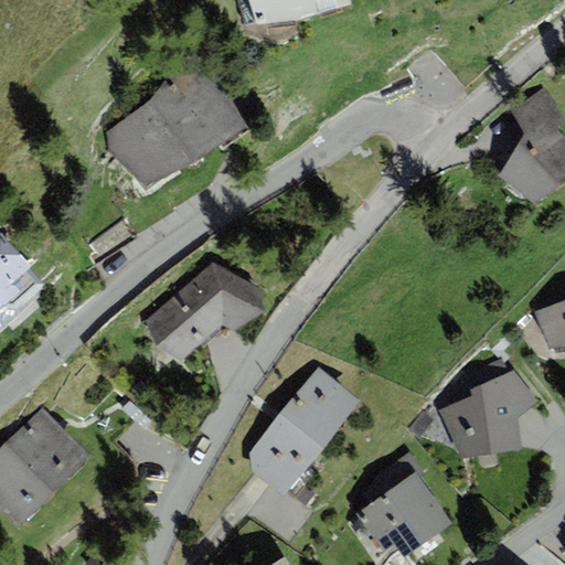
[(296,22),(350,6),(348,0),(248,0),(256,24),(296,22)]
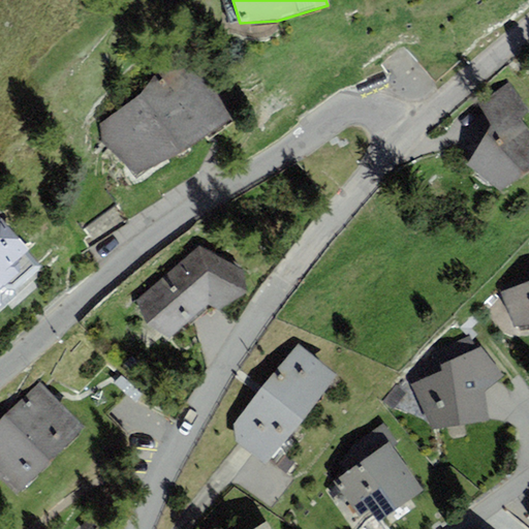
[(102,142),(135,181),(230,120),(191,51),(160,68),(142,94),(99,125),(102,142)]
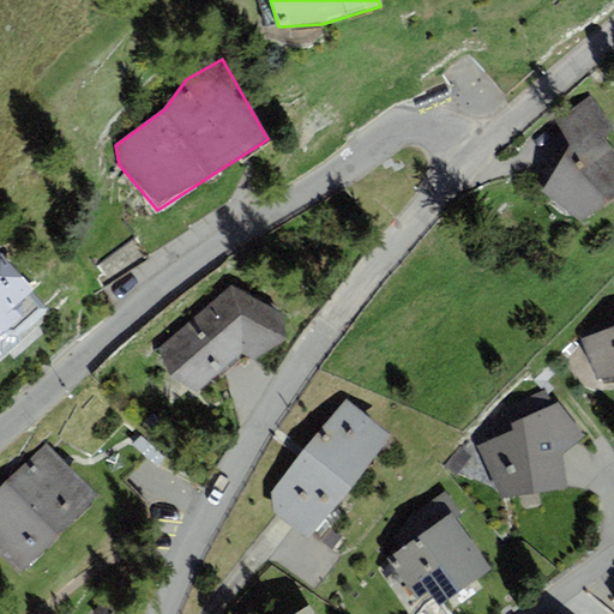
[(543,191),(582,222),(613,198),(613,151),(605,138),(613,130),(613,128),(590,96),(555,120),(571,145),(543,191)]
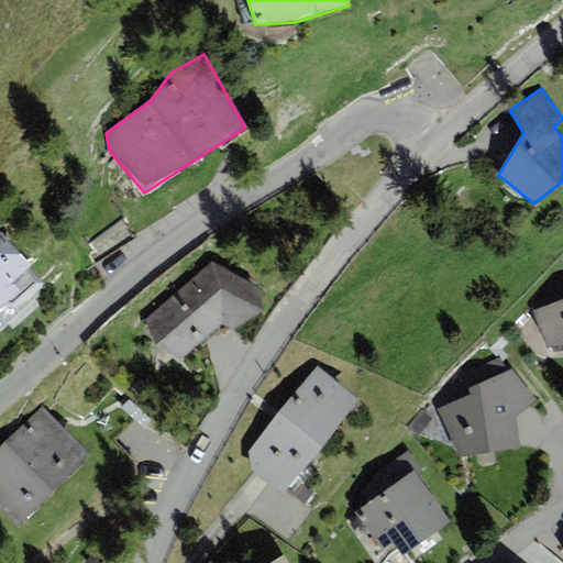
[(0,331),(48,288),(0,233),(0,331)]
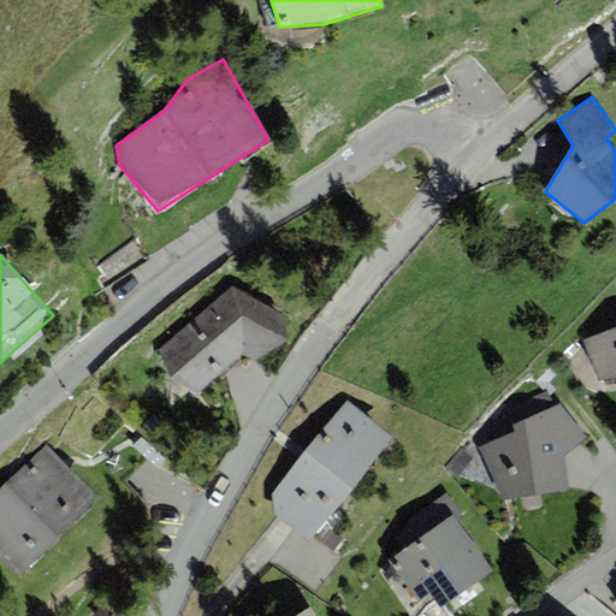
[(232,288),(157,353),(199,395),(243,356),(256,361),(289,341),(283,314),(232,288)]
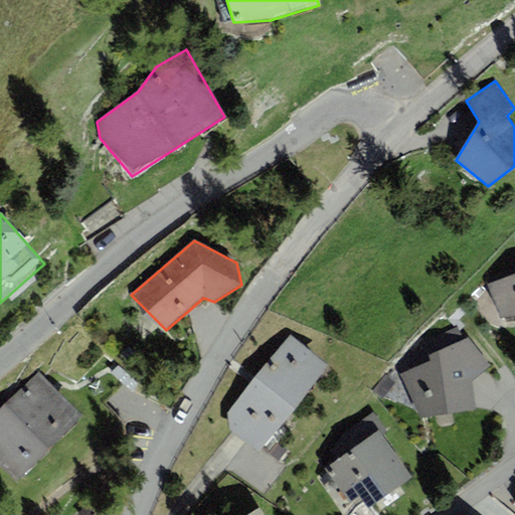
[(514,274),(491,284),(501,320),(514,317),(514,274)]
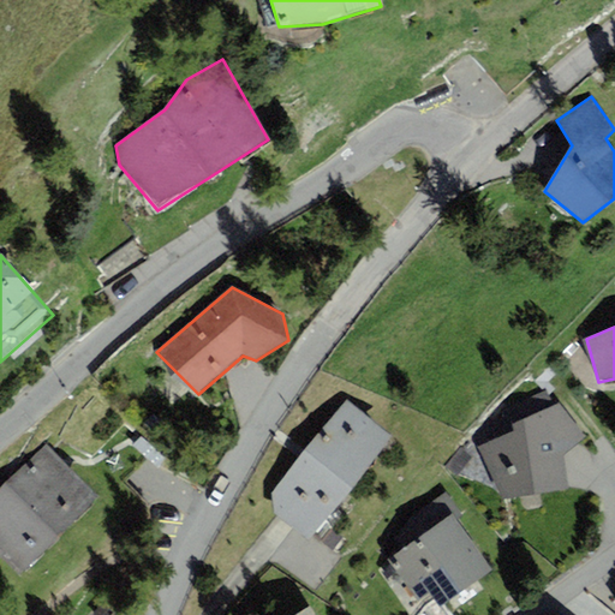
[(586,437),(559,404),(554,406),(547,390),(503,410),(507,434),(478,448),(501,499),(568,490),(563,455),(586,437)]
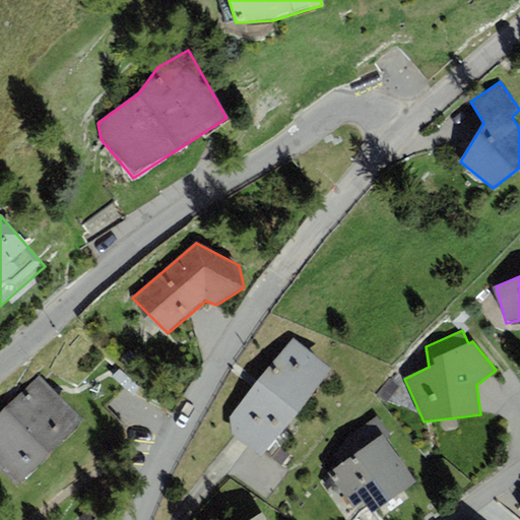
[(331,370),(293,339),(230,417),(231,434),(260,458),(331,370)]
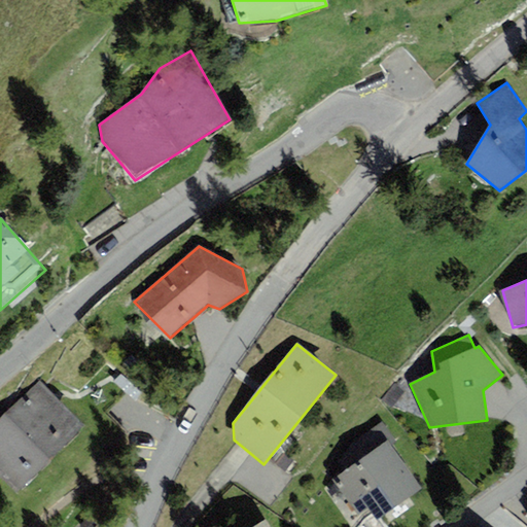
[(39,381),(7,414),(50,456),(83,423),(39,381)]
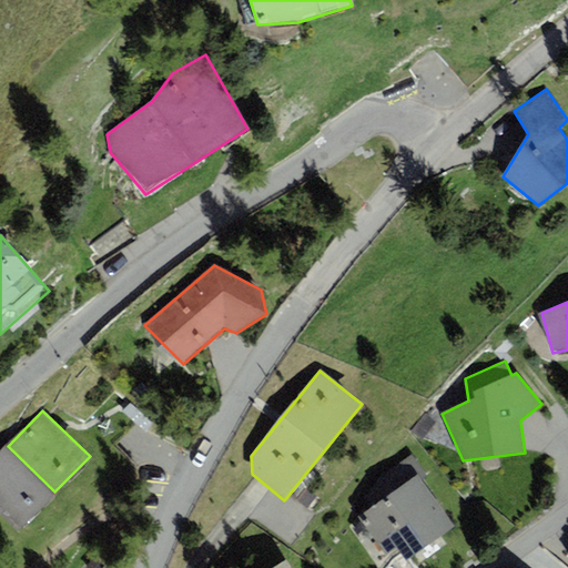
[(8,446),(0,454),(0,508),(20,528),(54,492),(8,446)]
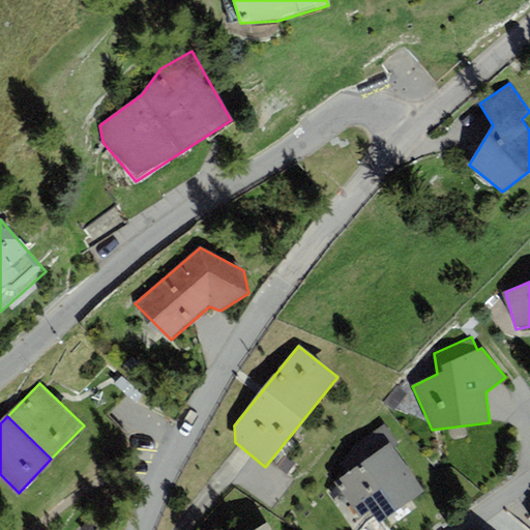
[(400,445),(384,424),(355,445),(341,464),(347,473),(335,482),(360,518),(371,511),(379,523),(424,491),(393,448),(400,445)]
